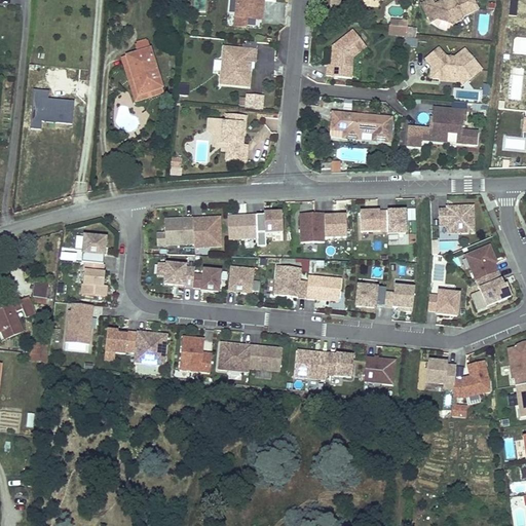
[(208,0),(195,0),(194,11),(207,11),(208,0)]
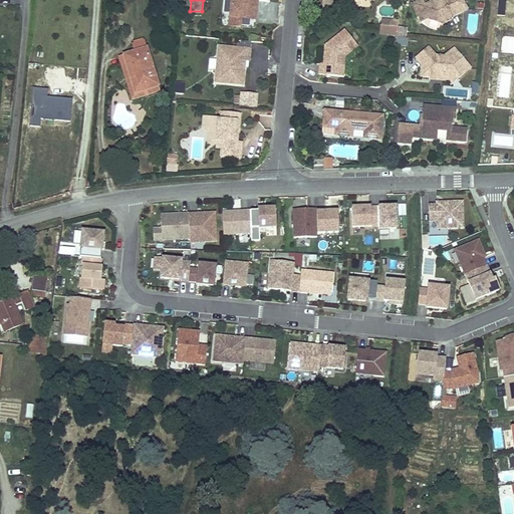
[(256,20),(257,9),(253,9),(254,0),(257,1),(270,2),(269,0),(232,0),(229,26),(240,27),(241,18),(256,20)]
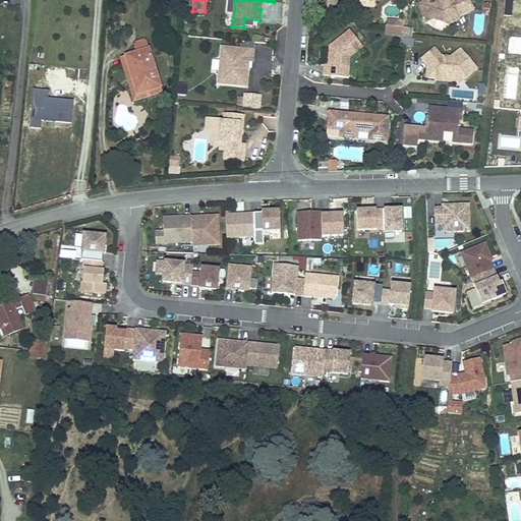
[(388,2),(388,0),(327,0),(326,12),(336,13),(338,2),(357,4),(357,0),(374,0),(377,0),(388,2)]
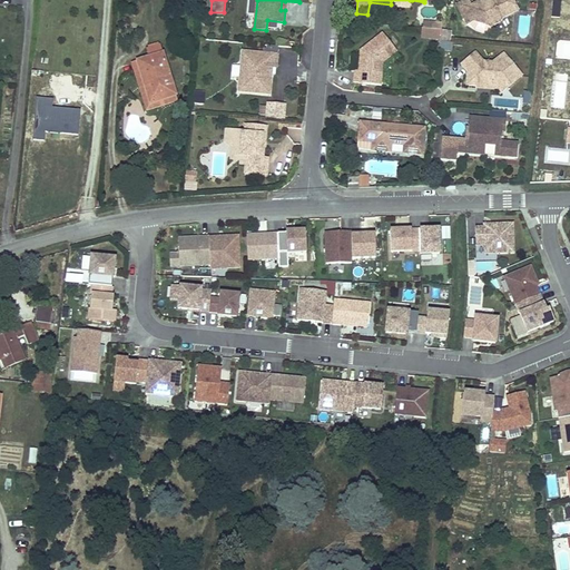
[(467,25),(474,21),(479,19),(487,21),(490,27),(500,22),(501,19),(518,10),(512,0),(492,0),(492,2),(487,0),(480,0),(471,5),(468,0),(464,0),(457,5),(467,25)]
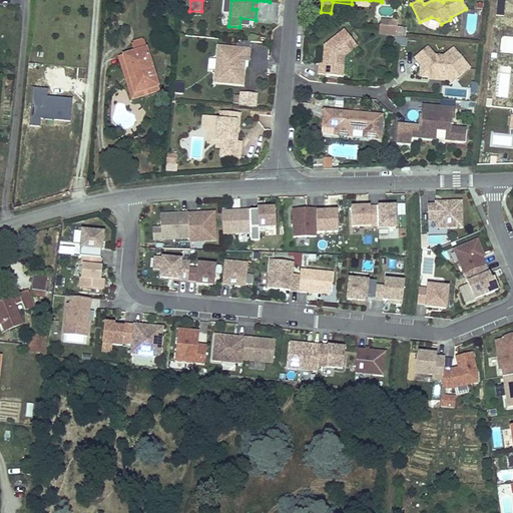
[(396,36),(405,37),(406,28),(397,27),(396,36)]
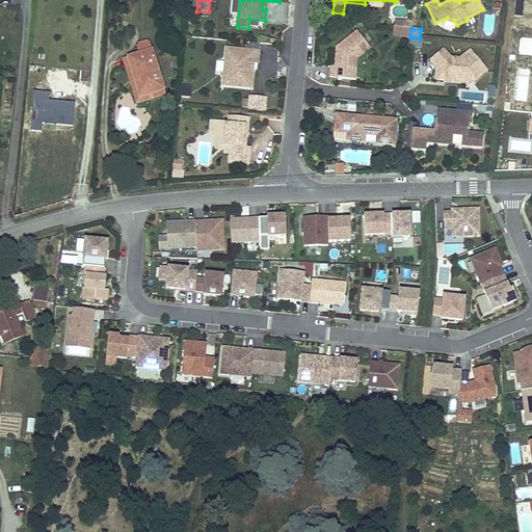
[(338,67),(335,67),(330,67),(329,78),(355,80),(357,58),(370,49),(356,31),(336,48),(339,51),(338,67)]
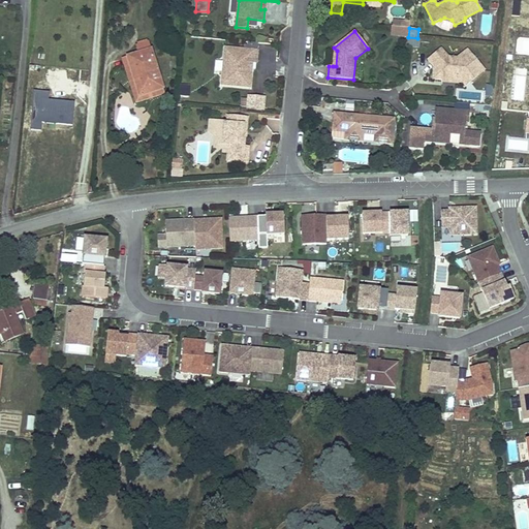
[(138,54),(127,57),(139,96),(162,89),(163,89),(149,42),(135,47),(138,54)]
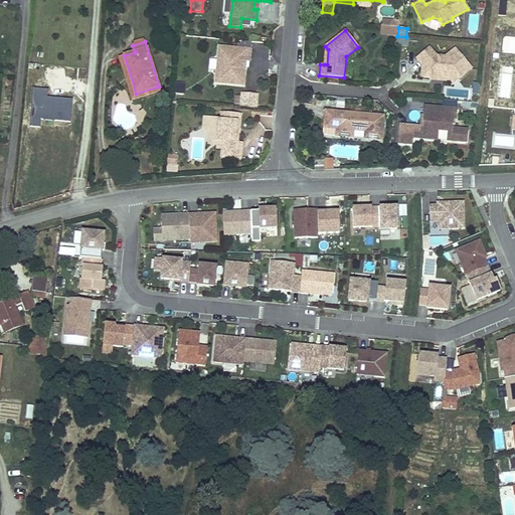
[(251,42),(241,41),(240,48),(250,49),(251,42)]
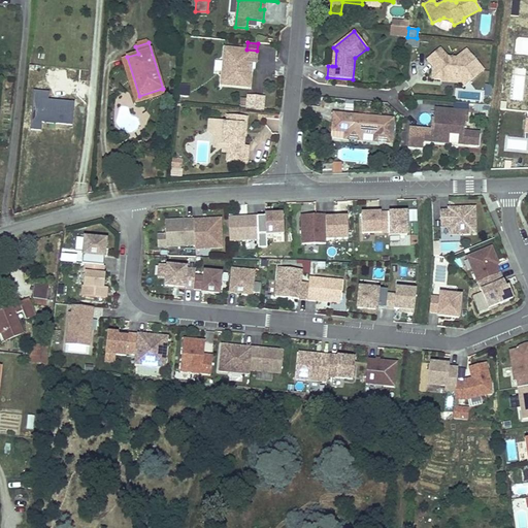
[(222,78),(222,86),(250,88),(252,69),(249,69),(249,62),(253,63),(256,63),(257,51),(246,50),(225,47),(224,57),(228,60),(227,75),(222,78)]
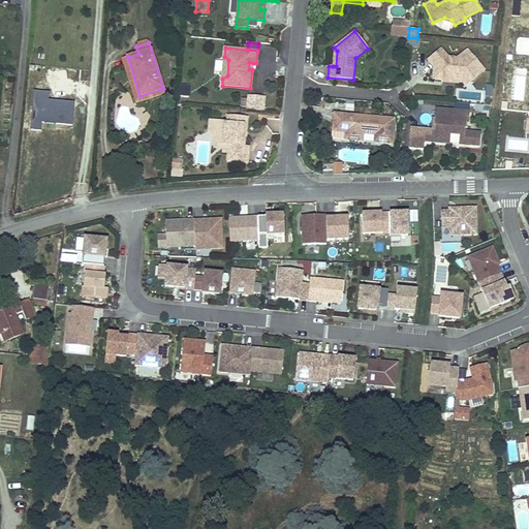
[(458,80),(461,84),(464,87),(484,70),(467,51),(453,63),(441,50),(428,60),(434,67),(433,80),(442,81),(443,81),(443,79),(458,80)]
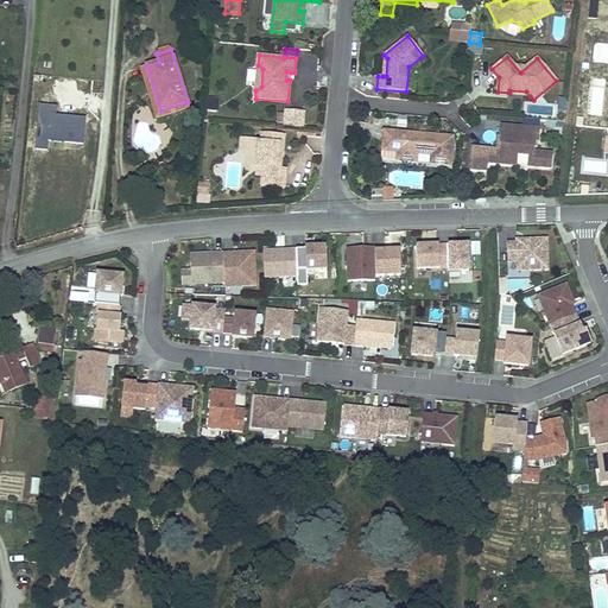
[(189,108),(187,102),(160,111),(146,65),(140,68),(157,118),(189,108)]
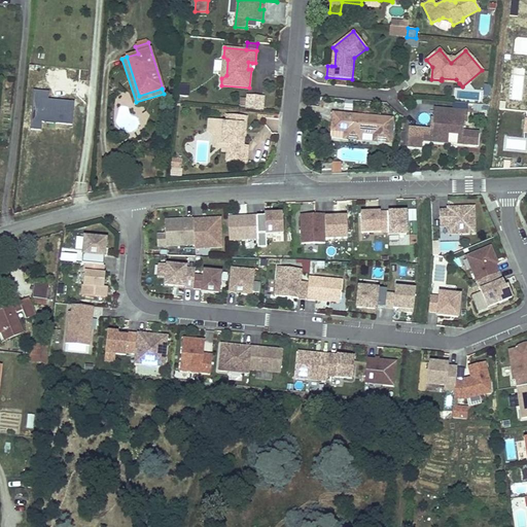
[(181,85),(180,95),(188,96),(189,86),(181,85)]
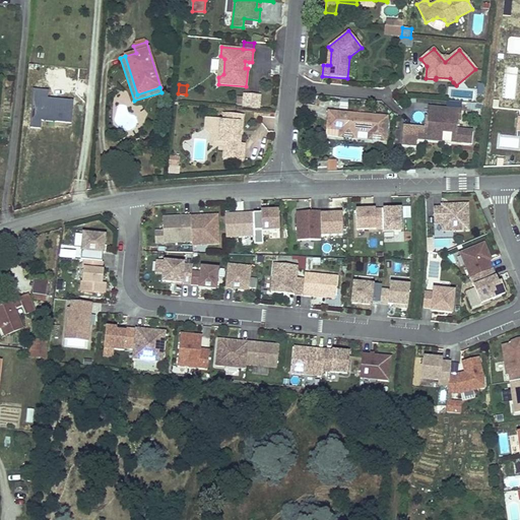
[(34,89),(30,127),(42,128),(42,121),(72,123),(74,101),(48,99),(48,90),(34,89)]
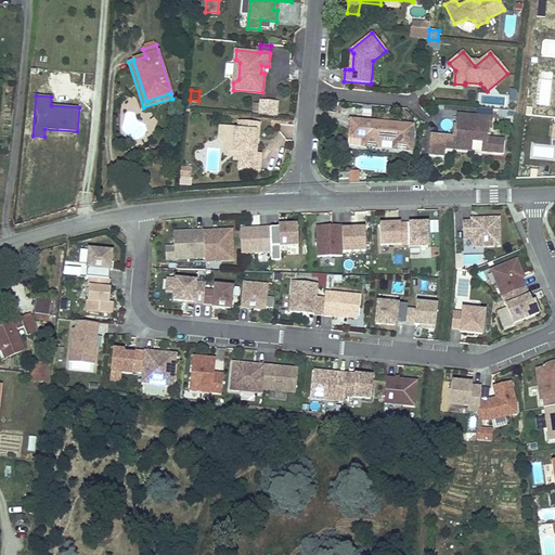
[(261,100),(259,115),(276,117),(278,102),(261,100)]
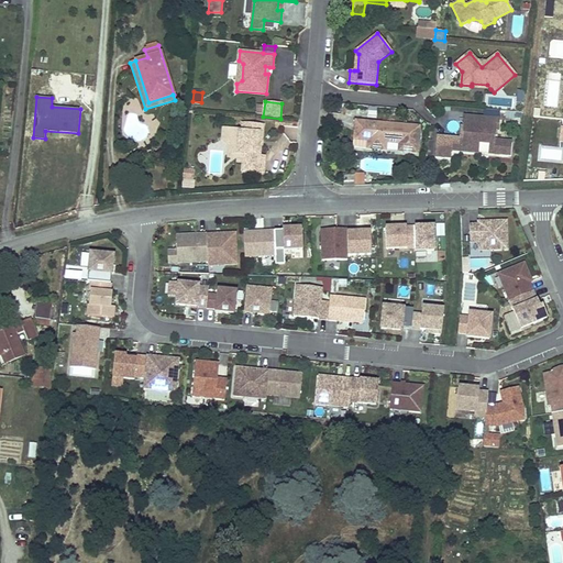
[(500,111),(484,110),(484,118),(499,119),(500,111)]
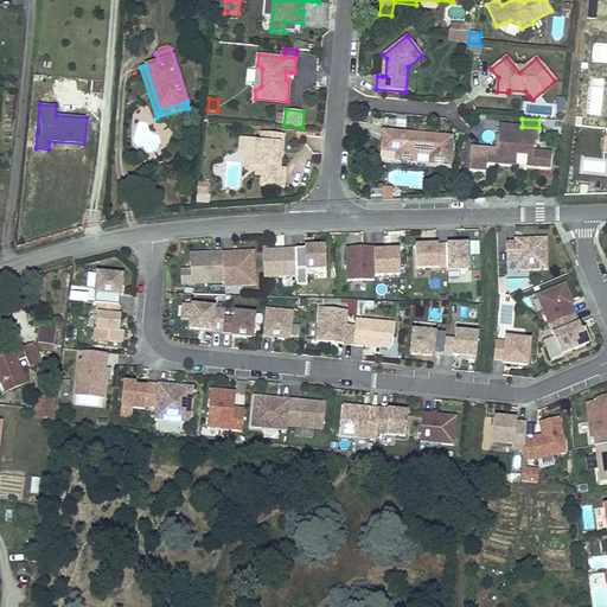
[(486,161),(516,164),(517,153),(528,154),(526,166),(550,168),(551,155),(543,155),(543,153),(534,152),(534,140),(537,140),(538,128),(522,127),(500,125),(499,136),(499,138),(502,138),(500,149),(496,149),(472,147),(470,170),(485,171),(486,161)]
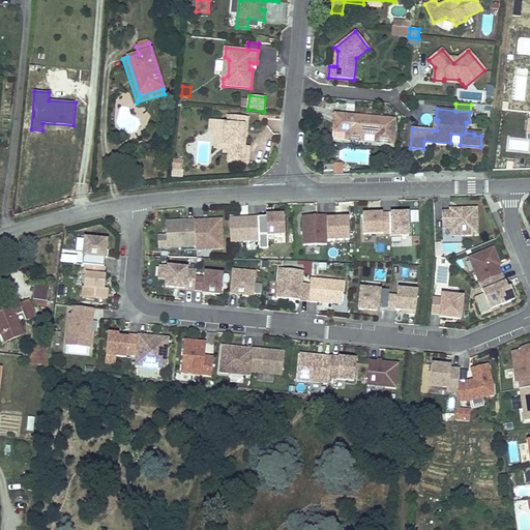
[(348,125),(347,133),(346,140),(363,141),(364,134),(373,135),(373,133),(377,133),(376,142),(392,144),(394,119),(335,114),(334,124),(348,125)]
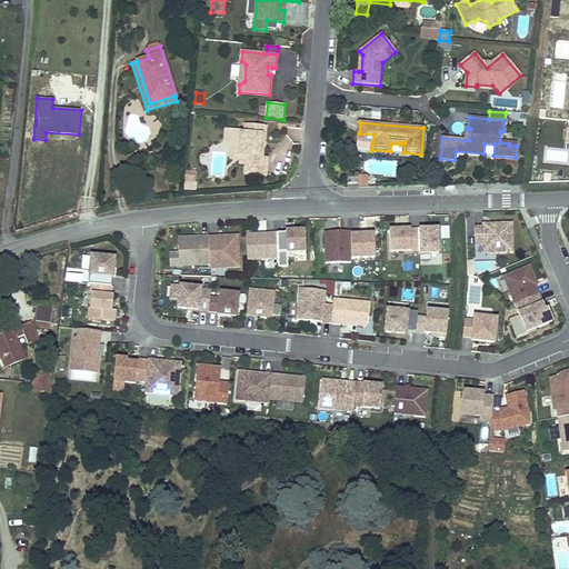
[(225,142),(230,147),(248,148),(247,161),(246,173),(266,175),(268,158),(262,157),(263,149),(263,142),(265,142),(266,127),(245,125),(243,133),(237,132),(237,130),(226,129),(225,142)]
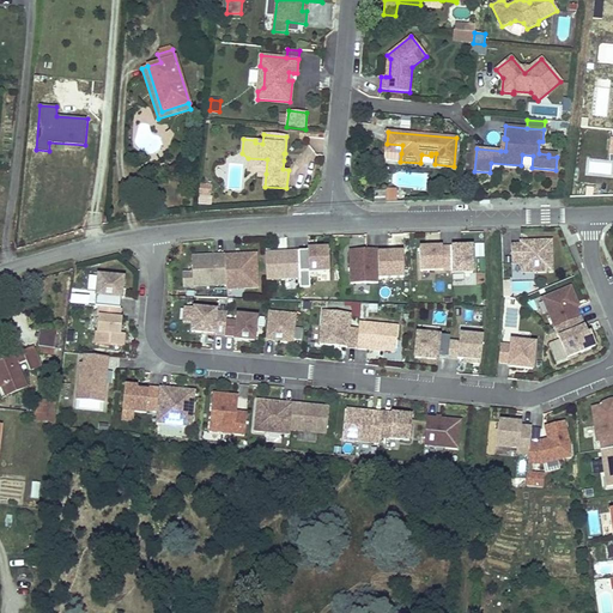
[(387,144),(386,152),(401,153),(402,145),(387,144)]
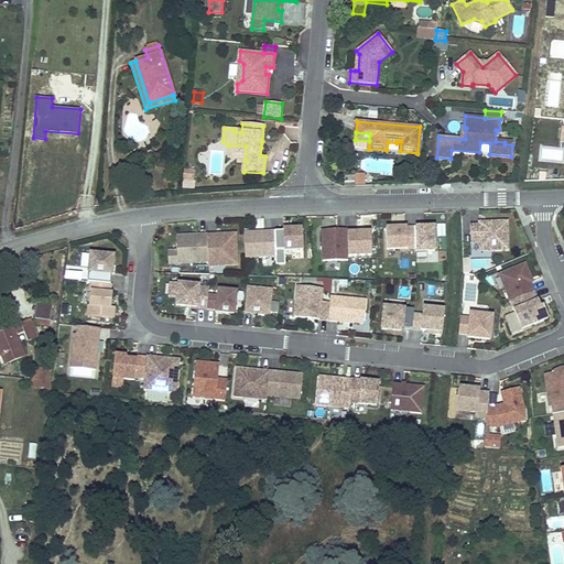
[(479,152),(479,153),(489,154),(490,143),(480,142),(479,152)]
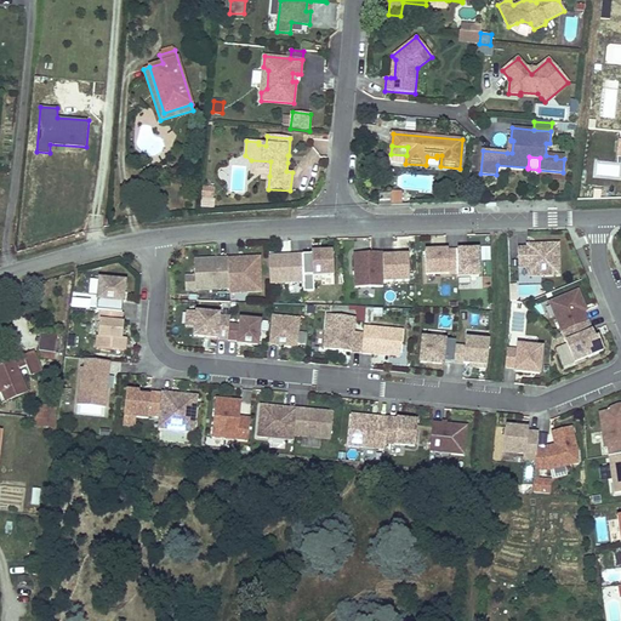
[(251,160),(250,175),(269,176),(271,161),(251,160)]
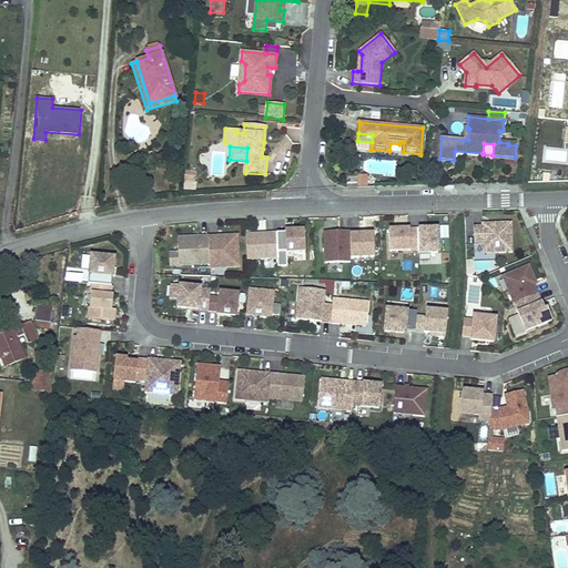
[(143,155),(145,160),(154,156),(152,151),(143,155)]
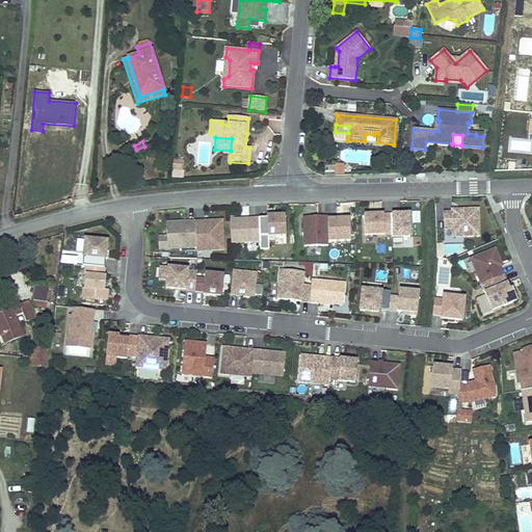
[(183,161),(174,160),(174,169),(182,169),(183,161)]
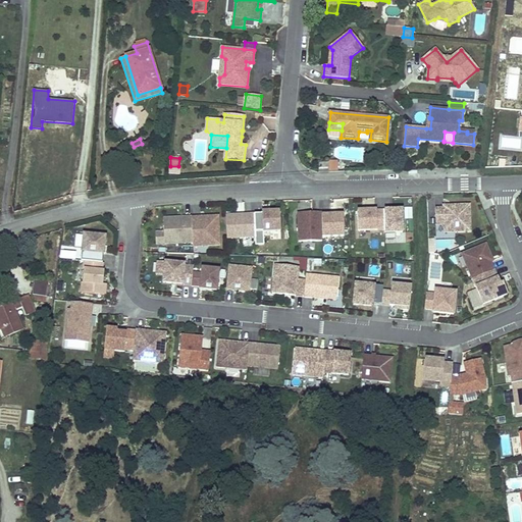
[(328,162),(328,172),(338,172),(337,161),(328,162)]
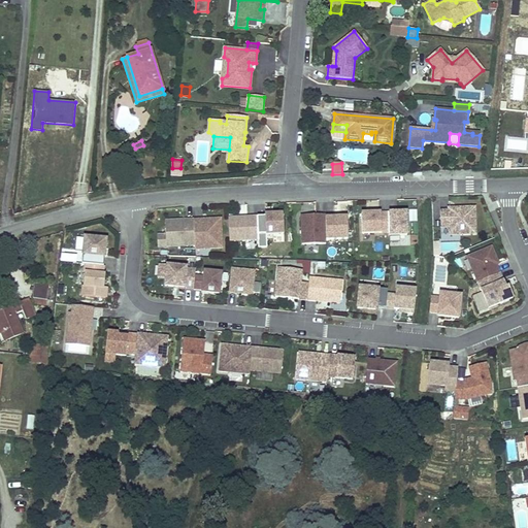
[(474,234),(474,207),(457,208),(457,210),(452,210),(452,208),(448,208),(448,210),(439,211),(440,227),(448,227),(449,235),(474,234)]
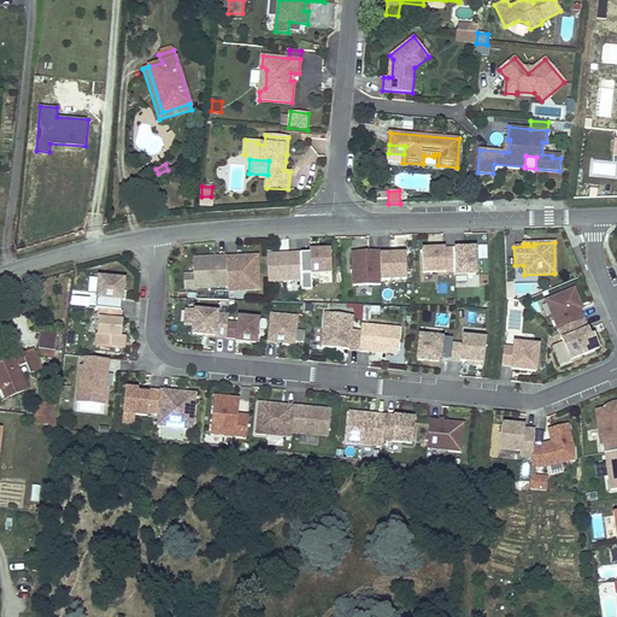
[(453,271),(453,248),(439,248),(439,252),(435,252),(435,248),(421,250),(422,272),(453,271)]
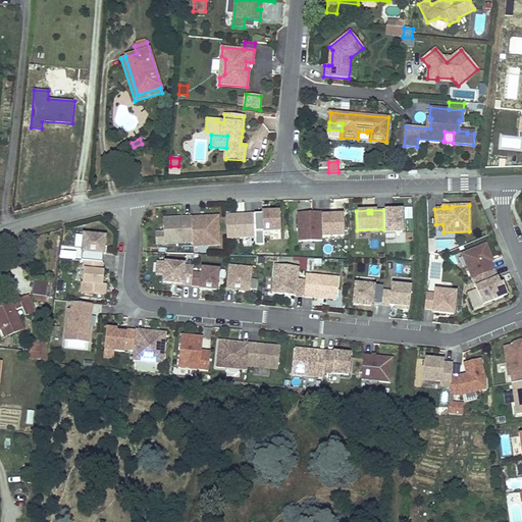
[(402,232),(401,210),(383,210),(383,229),(383,232),(402,232)]
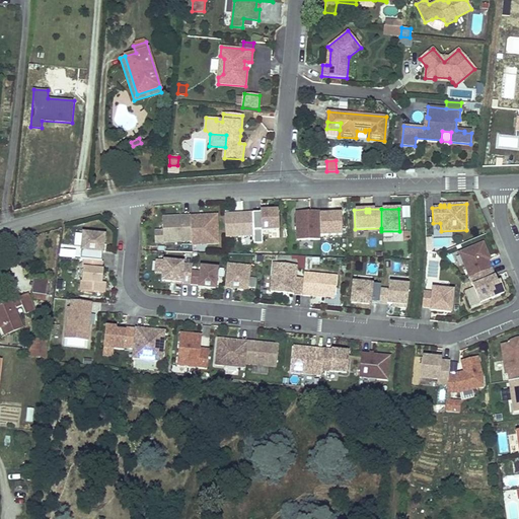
[(278,229),(277,210),(260,211),(260,213),(251,213),(251,227),(252,235),(252,243),(261,242),(261,230),(278,229)]
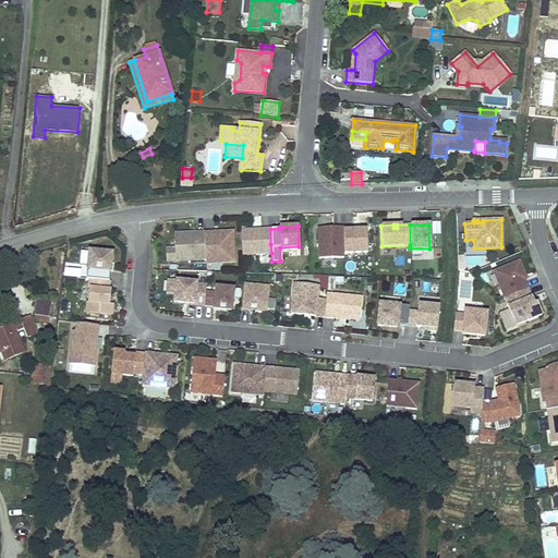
[(366,252),(366,228),(351,229),(351,226),(342,227),(343,253),(366,252)]
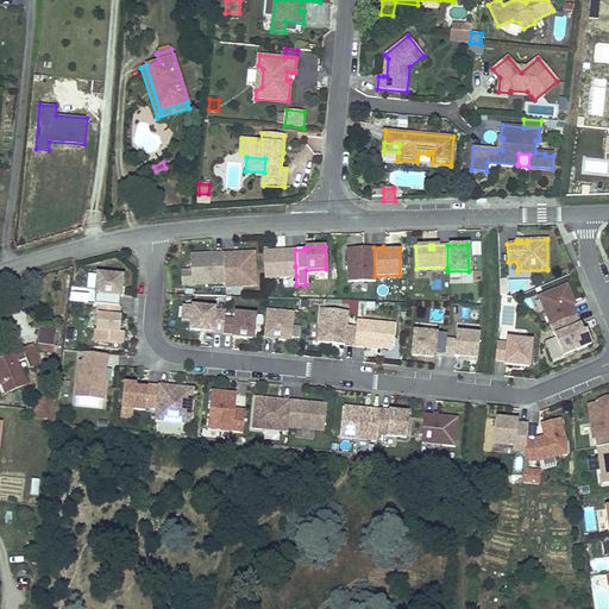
[(375,276),(374,248),(346,248),(347,282),(375,281),(375,276)]
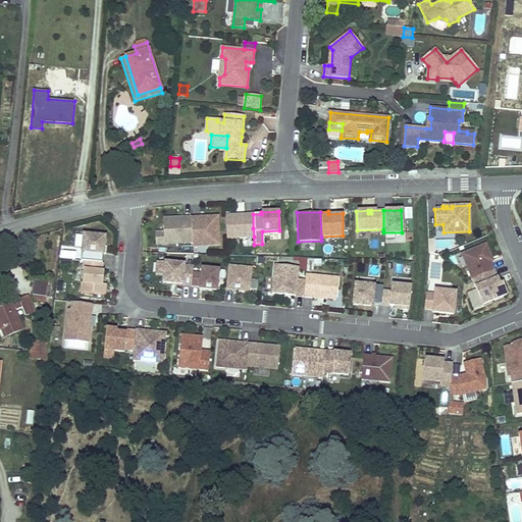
[(253,228),(253,214),(224,215),(225,238),(254,237),(253,228)]
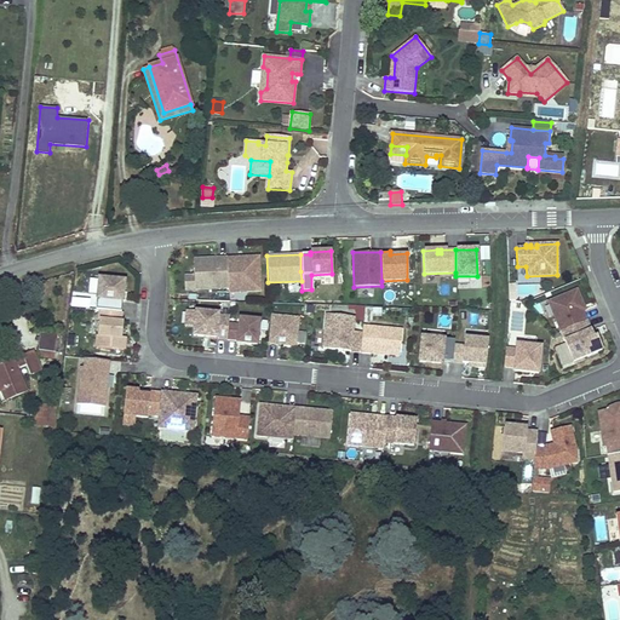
[(259,292),(258,257),(227,258),(228,288),(228,293),(259,292)]
